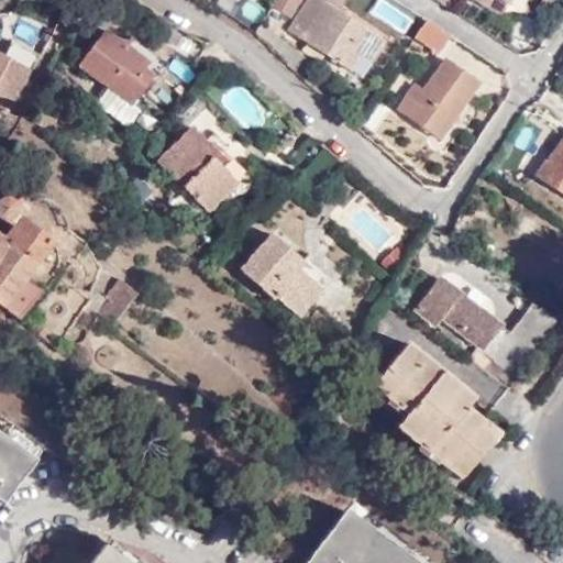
[(299,0),(273,0),(271,6),(289,17),(299,0)]
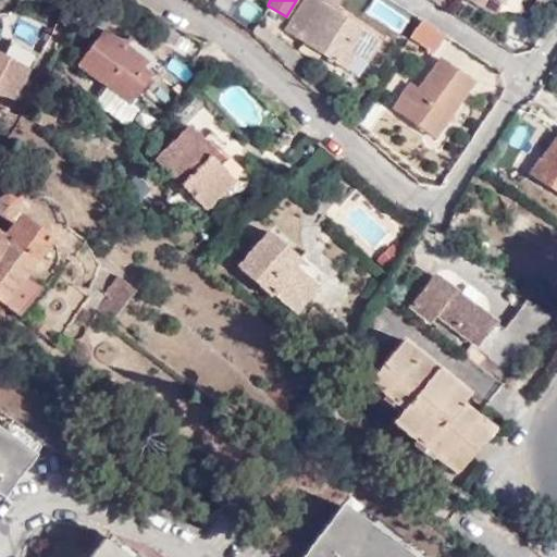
[(346,70),(355,56),(368,35),(369,34),(316,0),(304,0),(284,29),(346,70)]
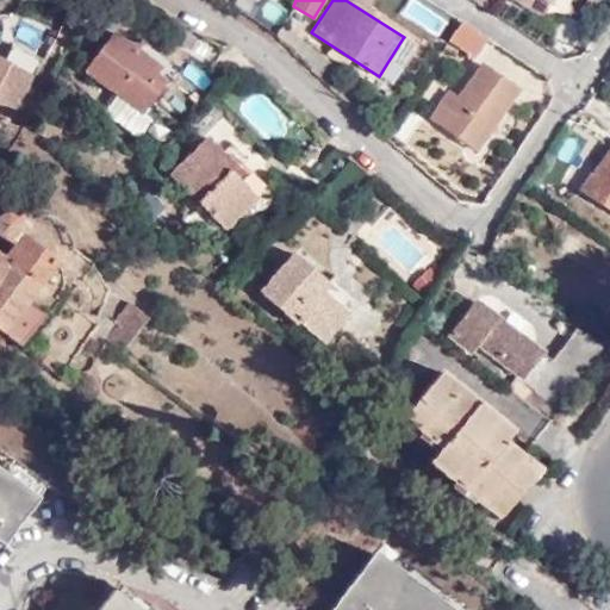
[(473,0),(473,1),(487,11),(493,0),(473,0)]
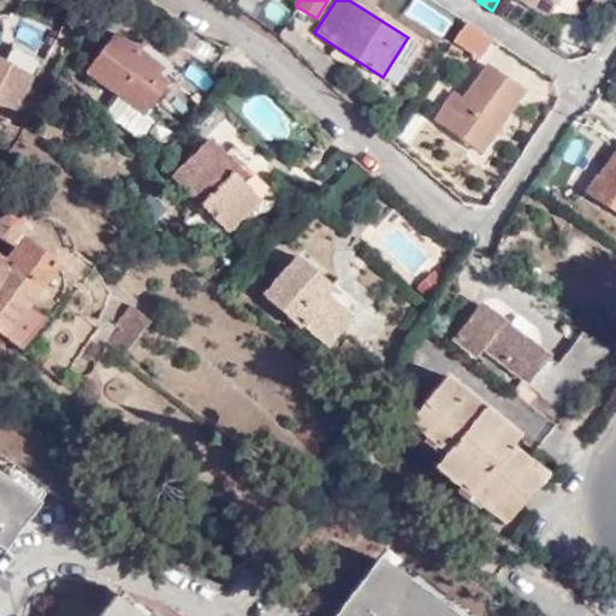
[(507,0),(532,15),(542,0),(545,0),(554,5),(556,0),(507,0)]
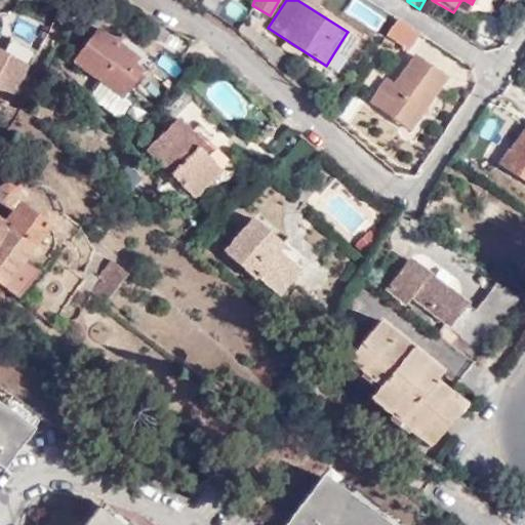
[(361,16),(385,33),(394,21),(369,4),(361,16)]
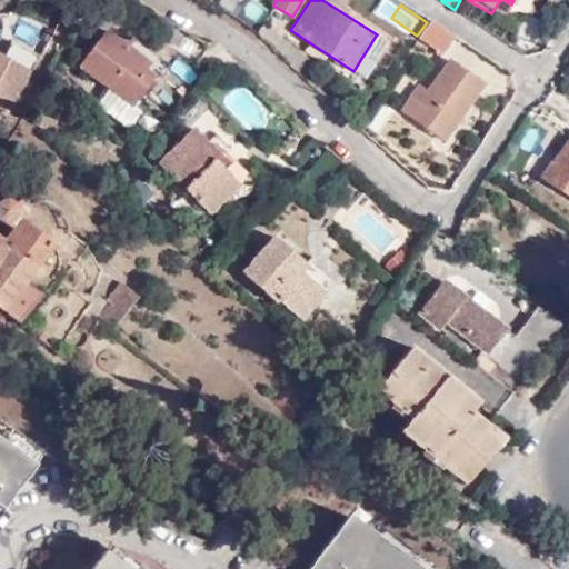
[(455,35),(430,19),(417,36),(442,52),(455,35)]
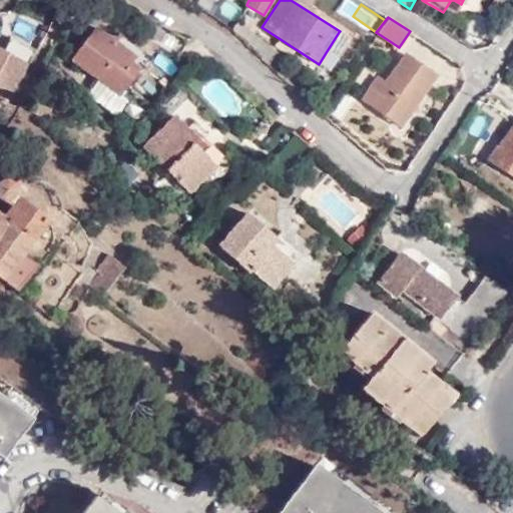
[(100,79),(120,94),(136,73),(128,66),(136,56),(97,26),(73,58),(100,79)]
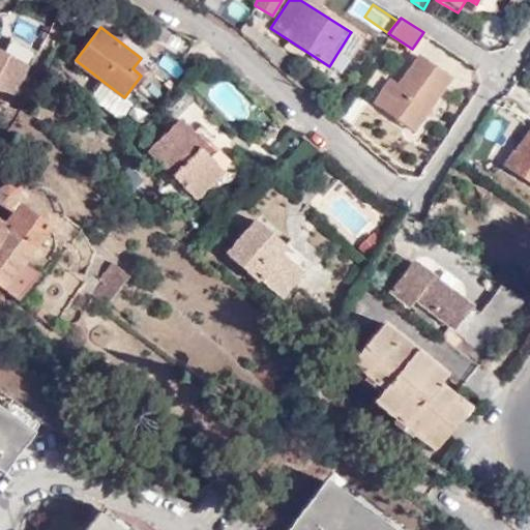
[(350,33),(337,53),(348,59),(360,40),(350,33)]
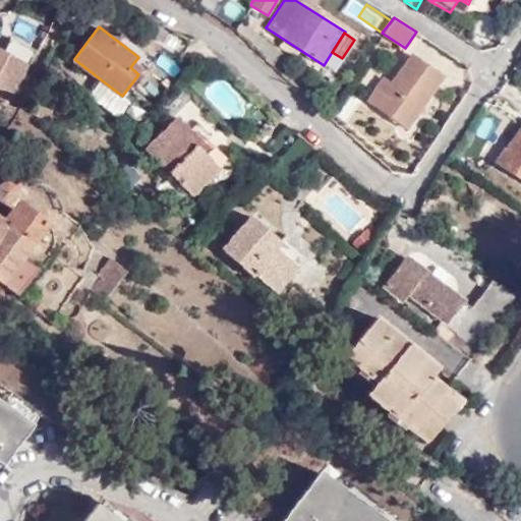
[(37,52),(11,39),(3,51),(0,48),(0,104),(2,106),(37,52)]
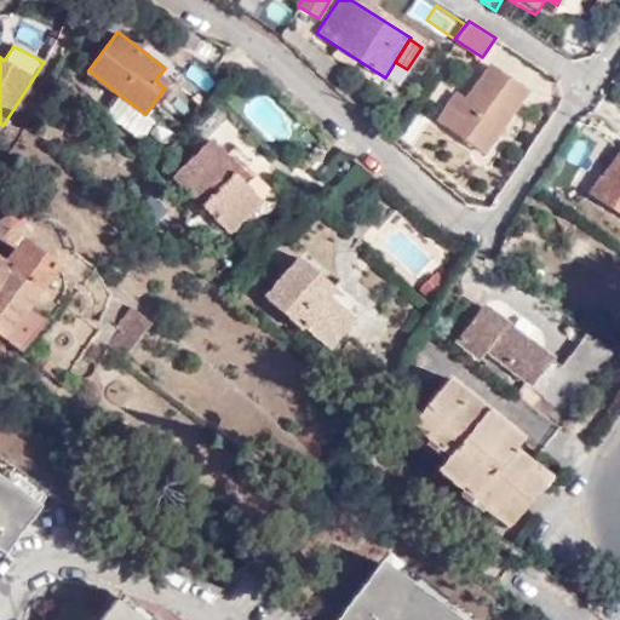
[(494,121),(501,126),(526,93),(487,65),(463,98),(454,93),(436,119),(476,145),(494,121)]
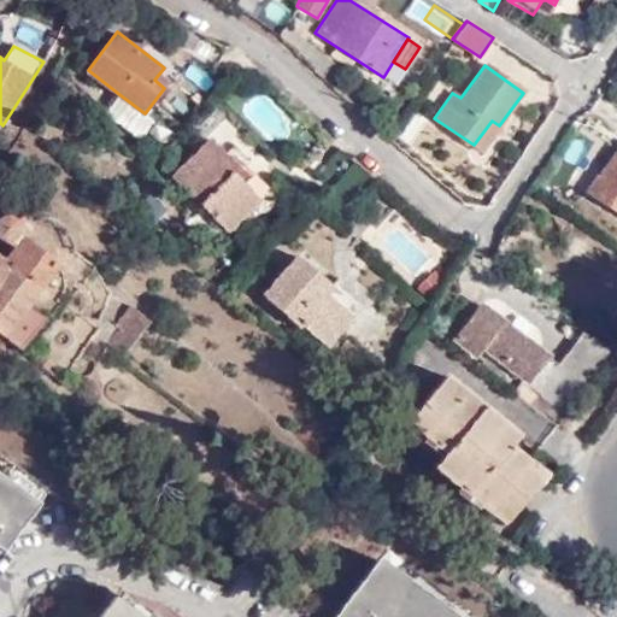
[(154,121),(145,113),(121,95),(107,113),(140,140),(154,121)]
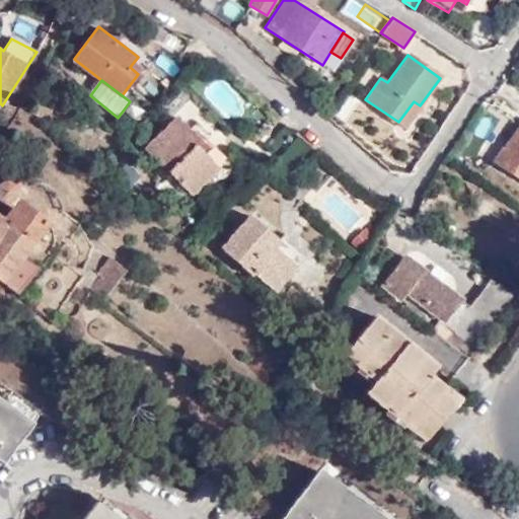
[(405,127),(420,105),(414,101),(398,122),(405,127)]
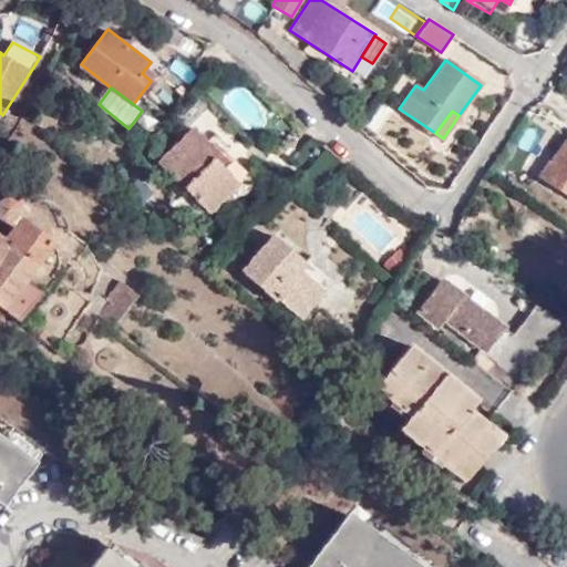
[(218,157),(191,129),(155,162),(208,215),(237,187),(213,162),(218,157)]
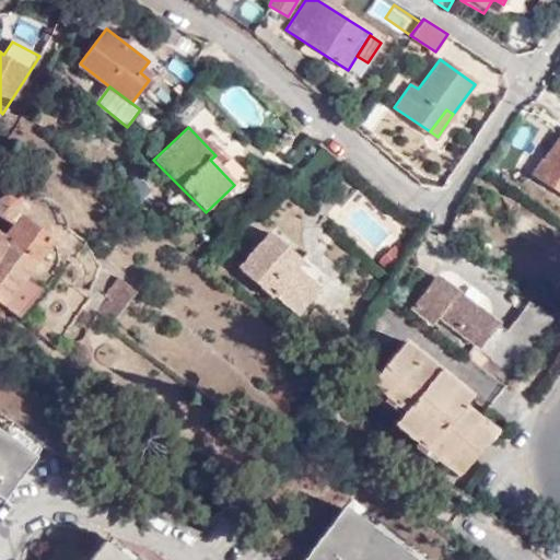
[(559,140),(549,158),(546,155),(534,174),(559,191),(559,140)]
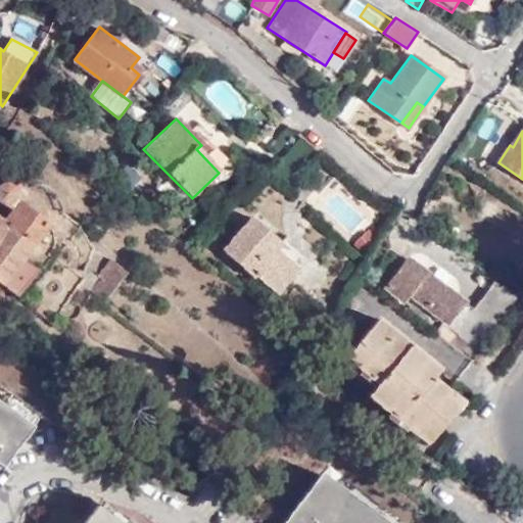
[(22,258),(48,225),(12,198),(11,192),(10,190),(7,188),(5,187),(1,187),(0,188),(0,202),(5,207),(0,214),(0,282),(20,297),(40,272),(22,258)]
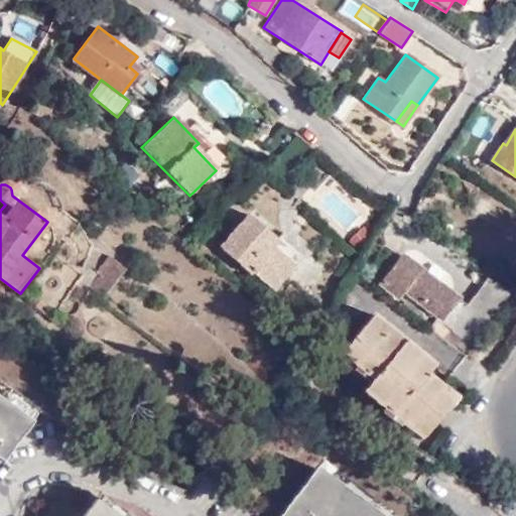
[(246,217),(216,248),(246,275),(250,272),(271,292),(291,269),(272,249),(276,245),(246,217)]
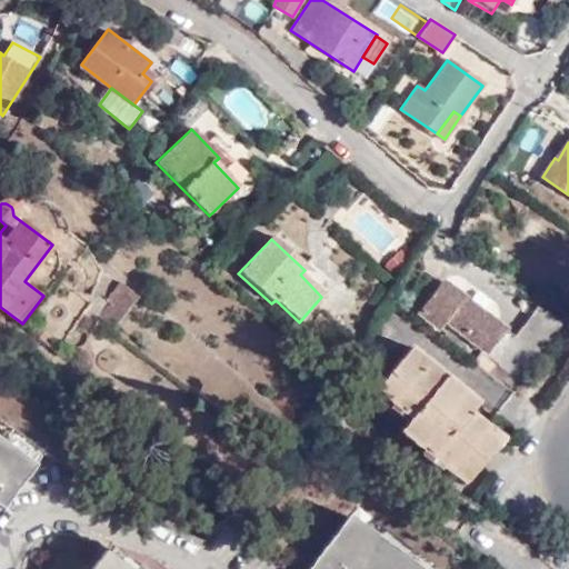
[(506,329),(441,280),(418,312),(442,331),(449,322),(488,348),(489,349),(506,329)]
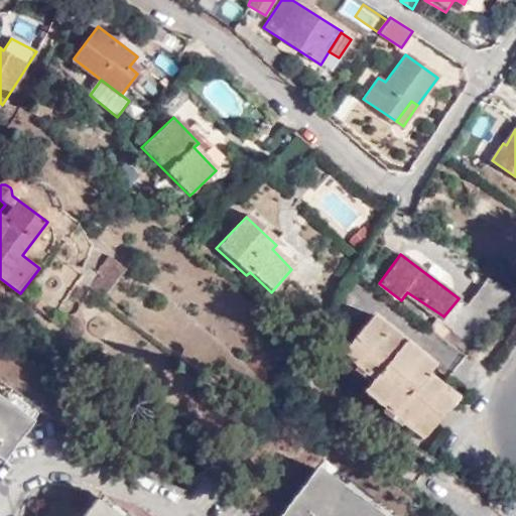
[(124,269),(109,257),(96,272),(101,276),(90,288),(101,297),(124,269)]
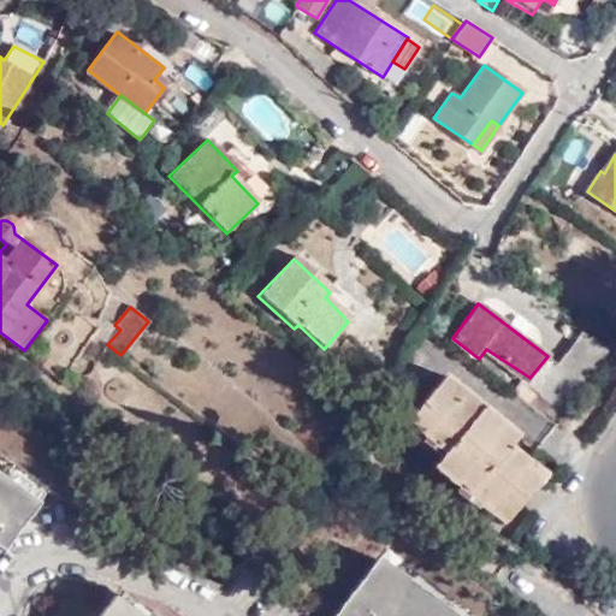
[(525,380),(562,409),(605,350),(581,332),(556,363),(548,356),(529,378),(528,377),(525,380)]
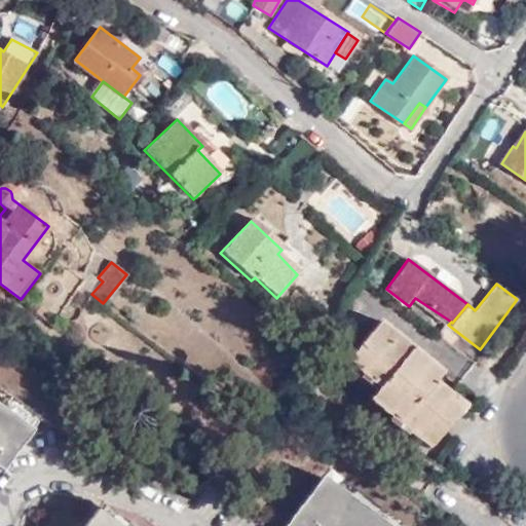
[(380,316),(346,357),(379,386),(370,397),(428,446),(463,404),(435,380),(443,371),(380,316)]
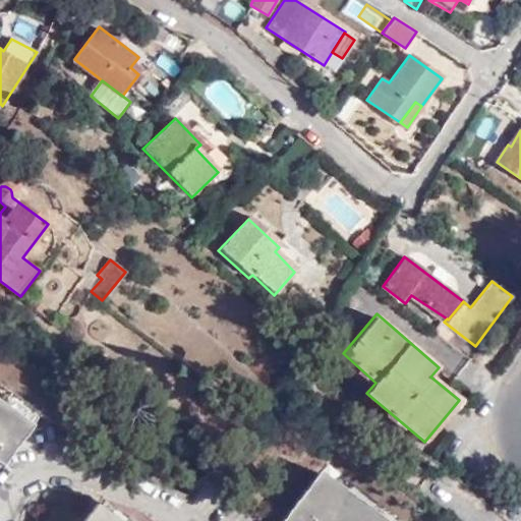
[(31,424),(0,402),(0,463),(1,464),(31,424)]
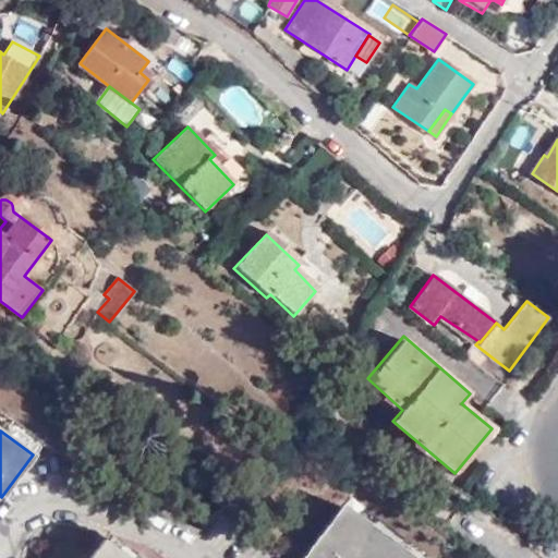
[(409,557),(340,504),(298,557),(409,557)]
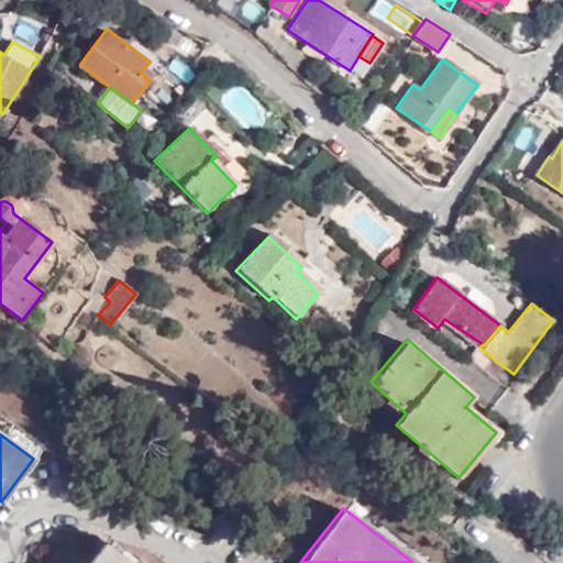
[(139,562),(130,562),(107,543),(91,562),(147,562),(142,559),(139,562)]
